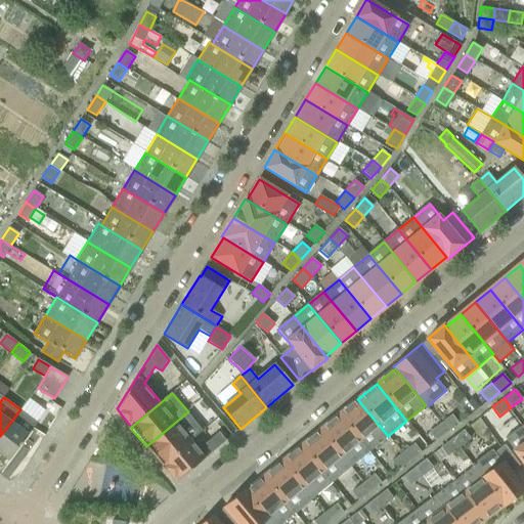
[(339,415),(369,451),(388,436),(357,399),(339,415)]
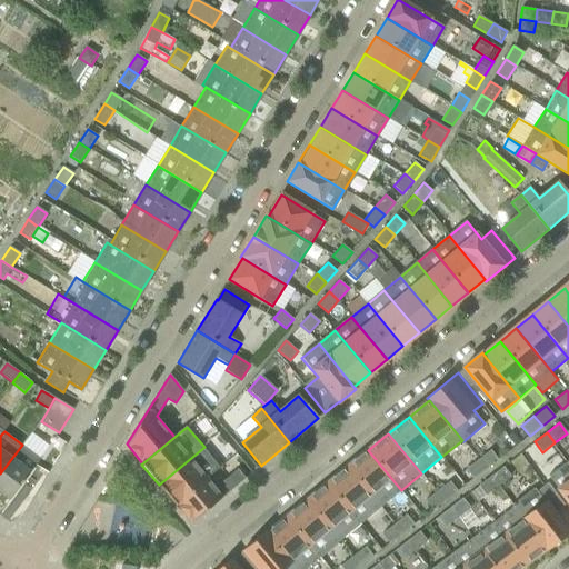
[(40,458),(22,445),(0,473),(0,492),(10,500),(40,458)]
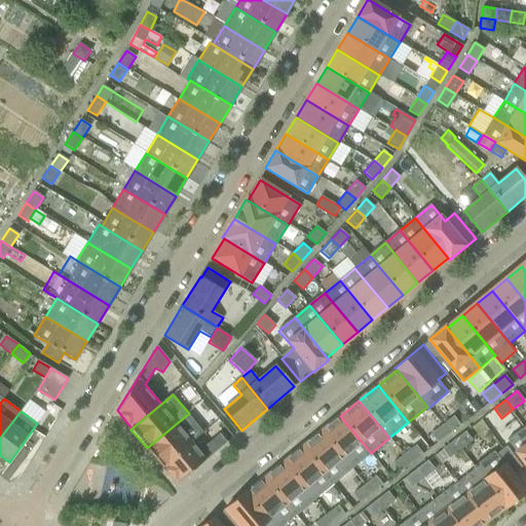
[(163,466),(193,442),(204,433),(189,413),(147,448),(162,467),(163,466)]
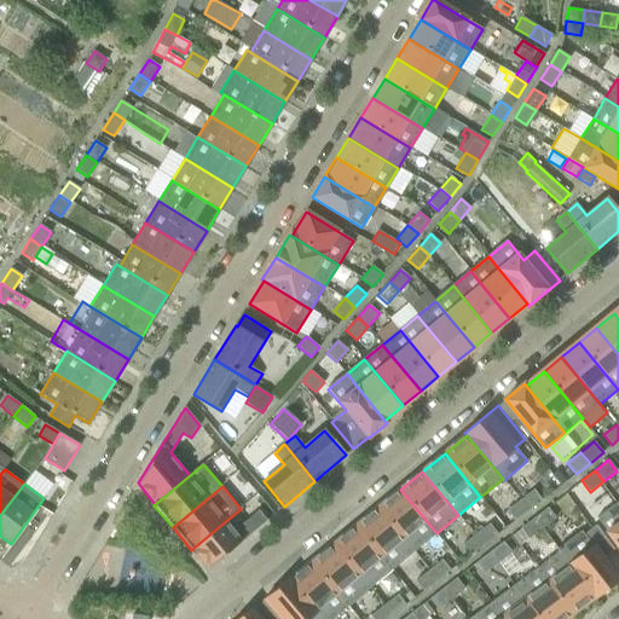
[(379,508),(415,551),(437,533),(400,490),(379,508)]
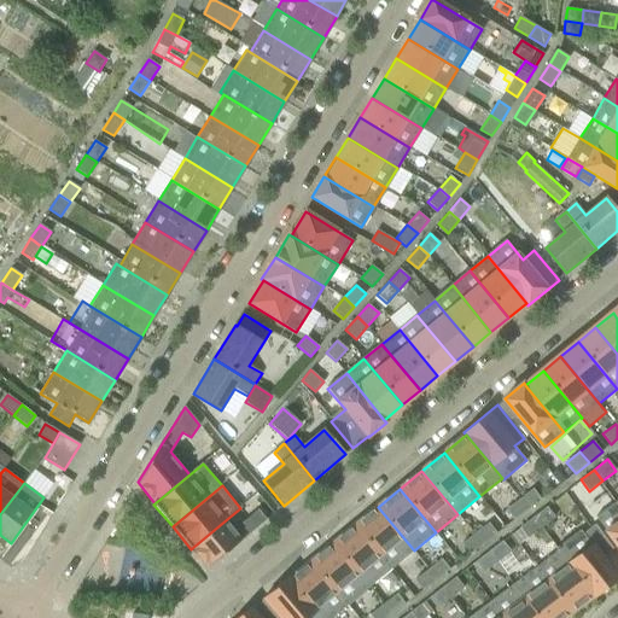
[(534,489),(519,499),(528,509),(542,500),(534,489)]
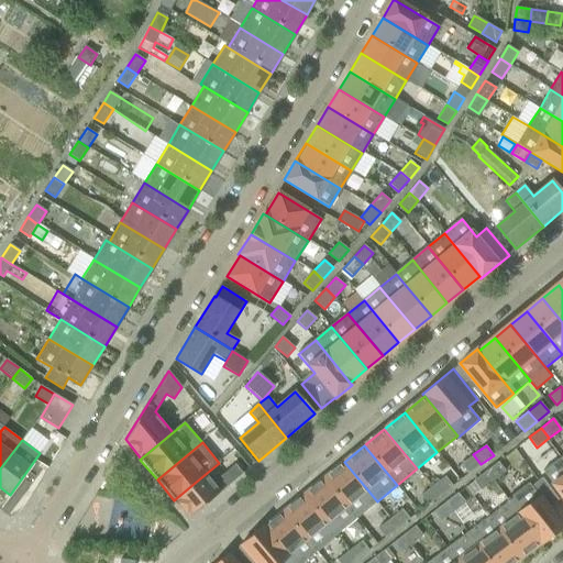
[(481,464),(473,454),(461,464),(468,474),(481,464)]
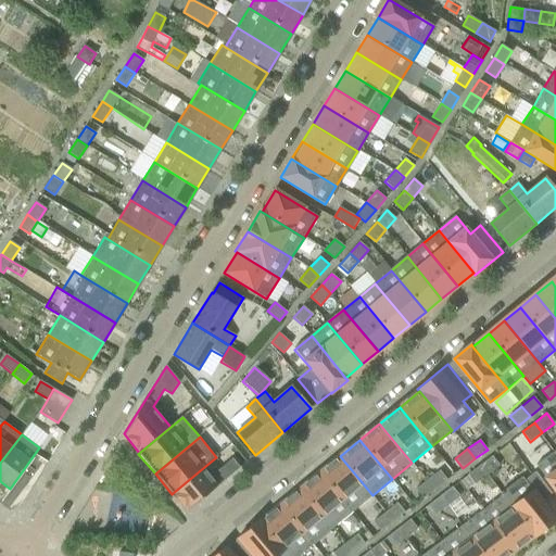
[(555,453),(554,452),(535,465),(555,492),(555,453)]
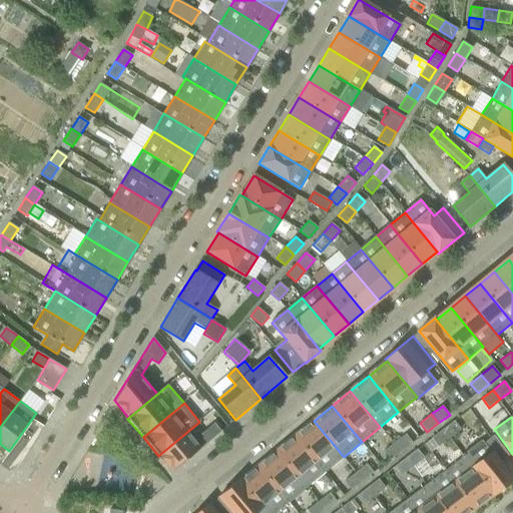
[(296,436),(325,472),(344,457),(314,421),(296,436)]
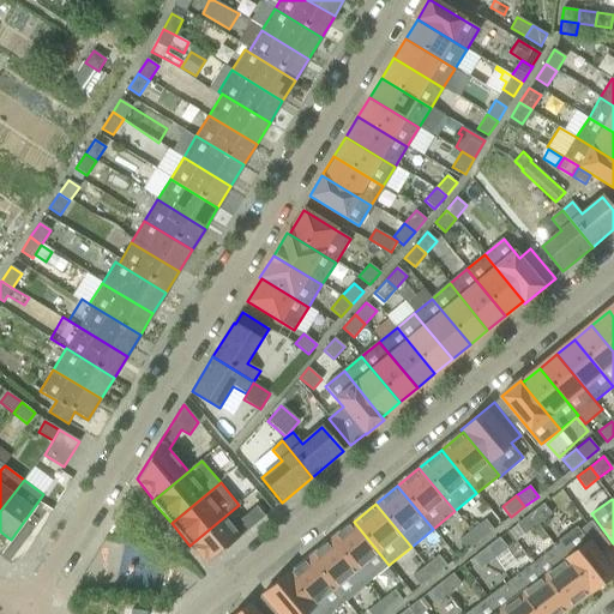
[(530,513),(539,524),(552,513),(543,504),(530,513)]
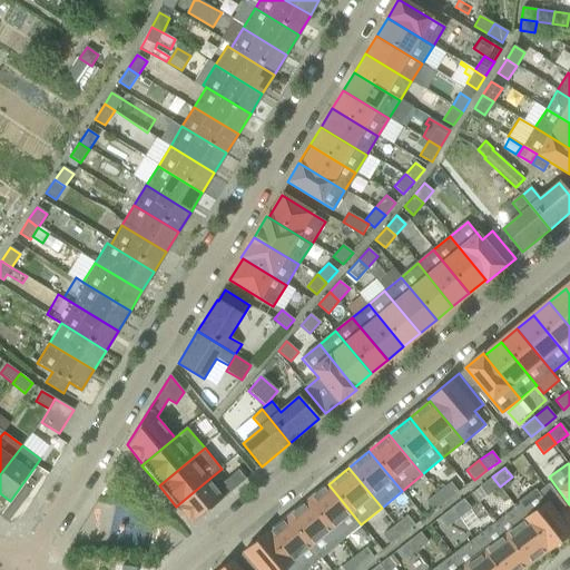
[(209,479),(177,505),(193,524),(246,480),(239,472),(217,490),(209,479)]
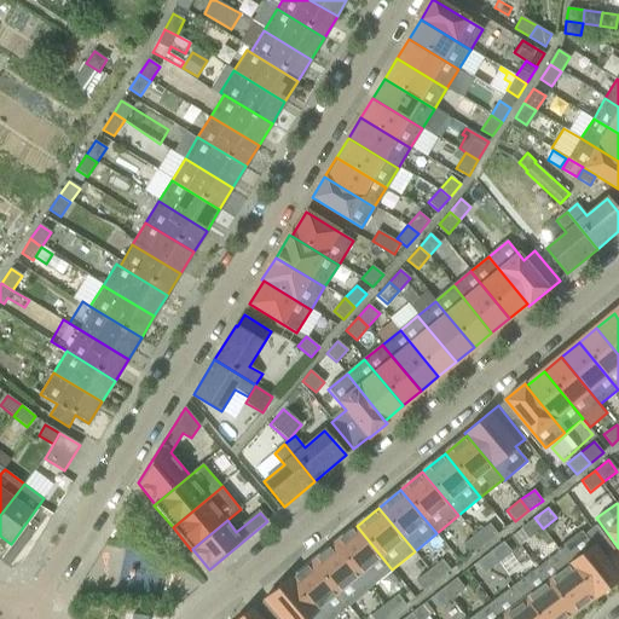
[(543,528),(534,518),(521,528),(528,539),(543,528)]
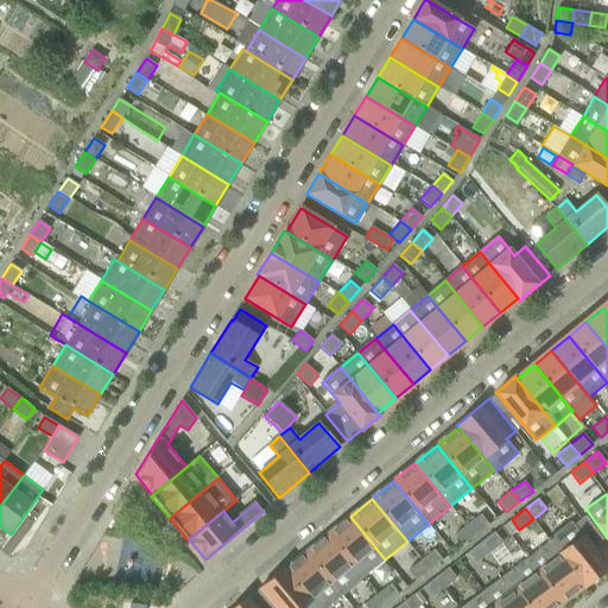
[(468,525),(476,536),(489,525),(481,514),(468,525)]
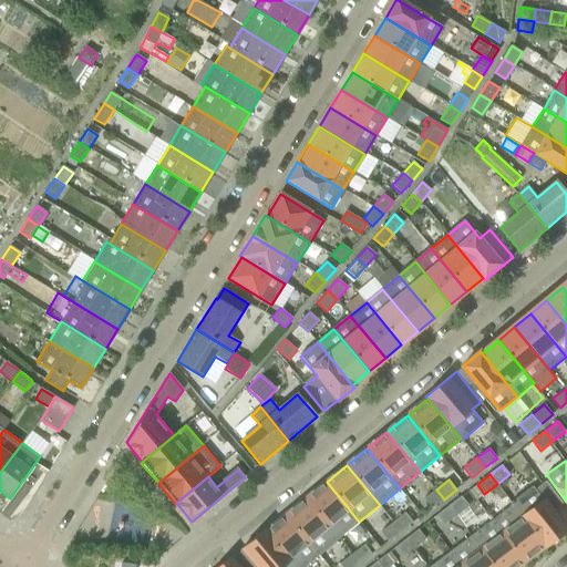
[(307,498),(339,538),(359,522),(327,482),(307,498)]
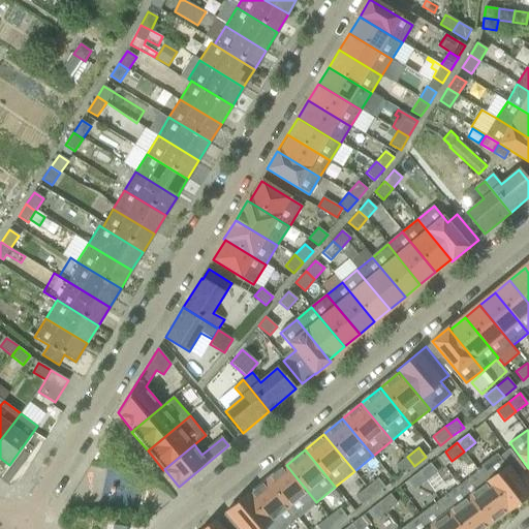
[(477,468),(479,471),(508,509),(509,511),(528,496),(528,495),(516,477),(525,470),(510,449),(499,458),(497,455),(477,468)]
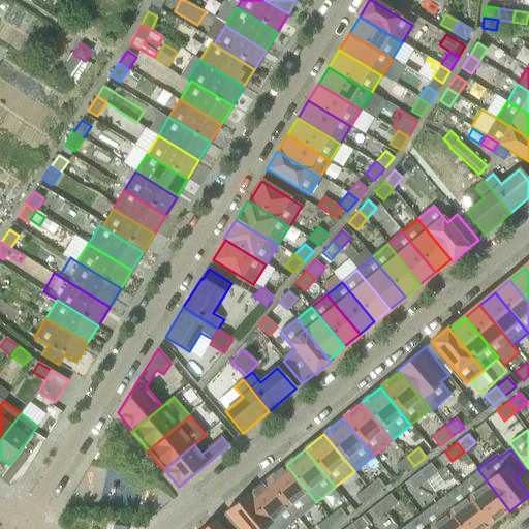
[(414,466),(407,457),(396,466),(402,474),(414,466)]
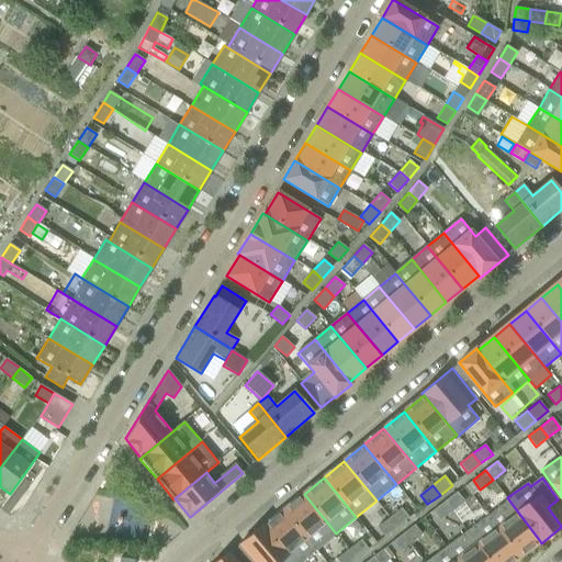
[(457,492),(445,502),(452,510),(464,502),(457,492)]
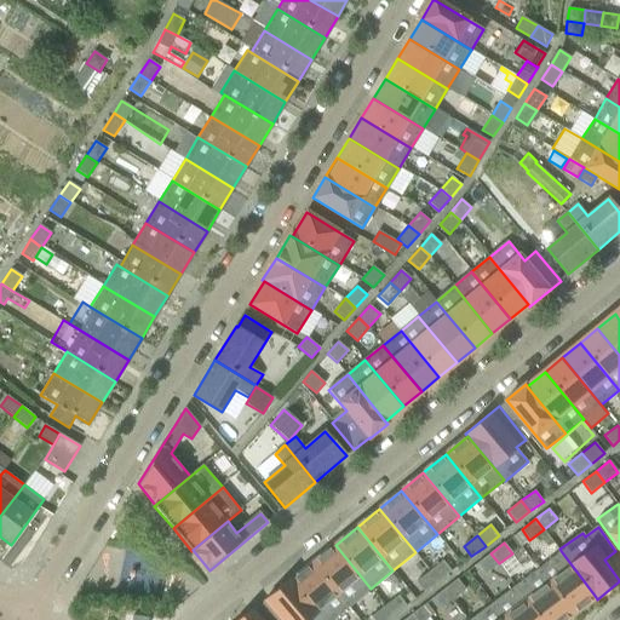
[(313,563),(349,607),(371,589),(336,545),(313,563)]
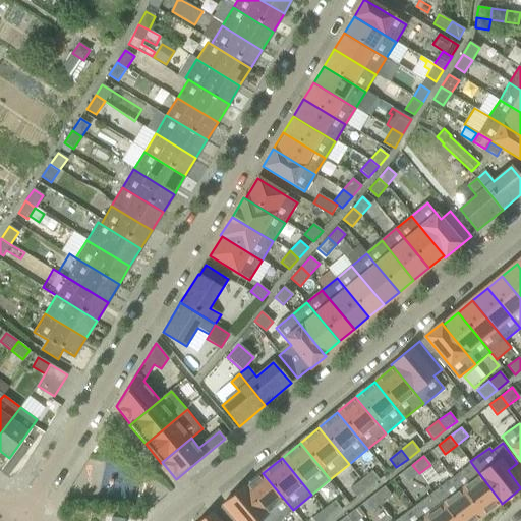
[(501,502),(472,464),(453,478),(481,516),(501,502)]
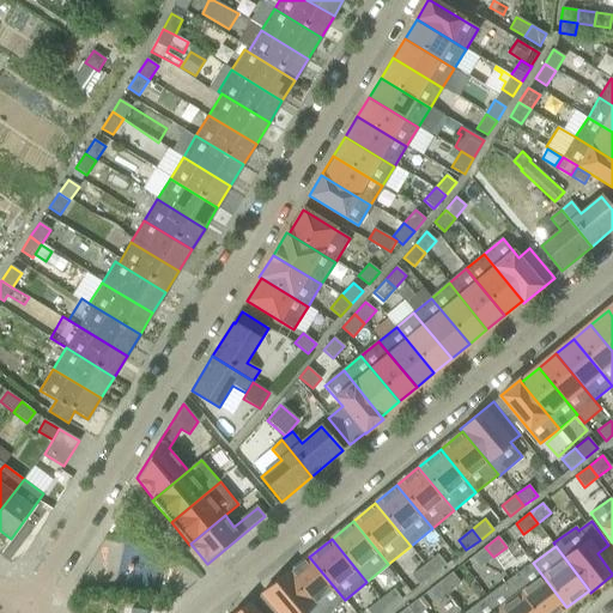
[(493,557),(485,547),(472,557),(480,568),(493,557)]
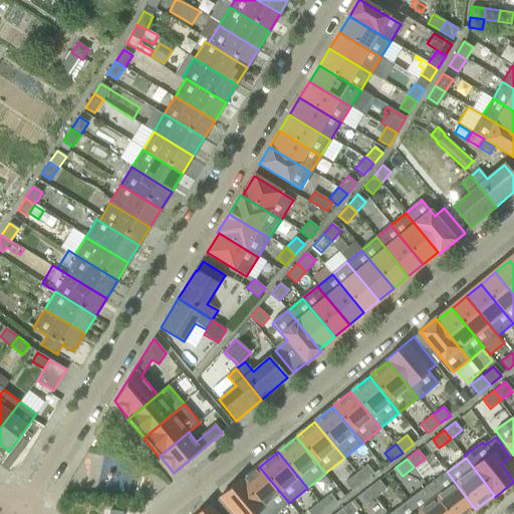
[(367,465),(356,474),(363,482),(374,474),(367,465)]
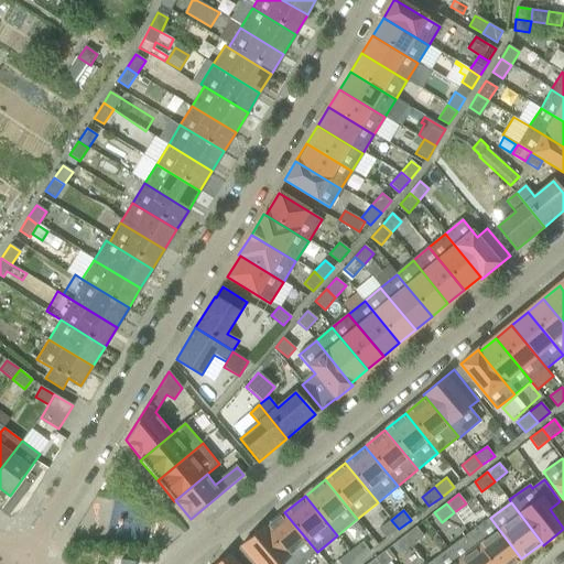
[(144,533),(141,512),(123,514),(127,535),(144,533)]
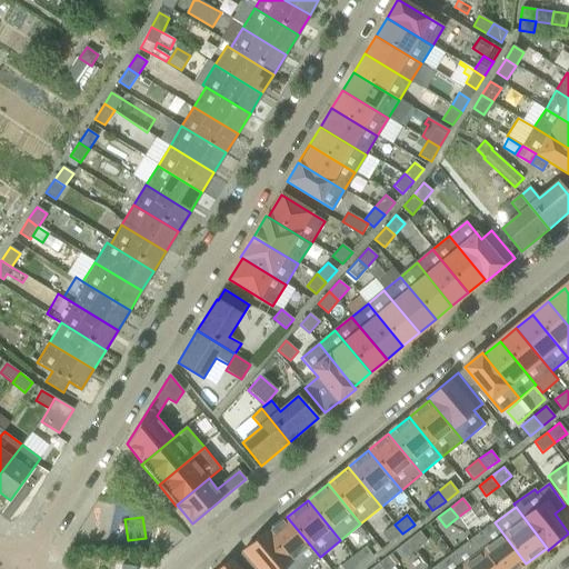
[(267,533),(296,568),(305,568),(320,557),(287,517),(267,533)]
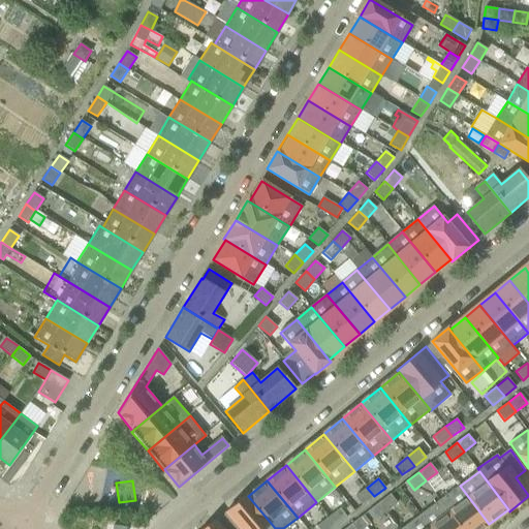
[(481,528),(489,524),(460,486),(440,500),(461,528),(481,528)]
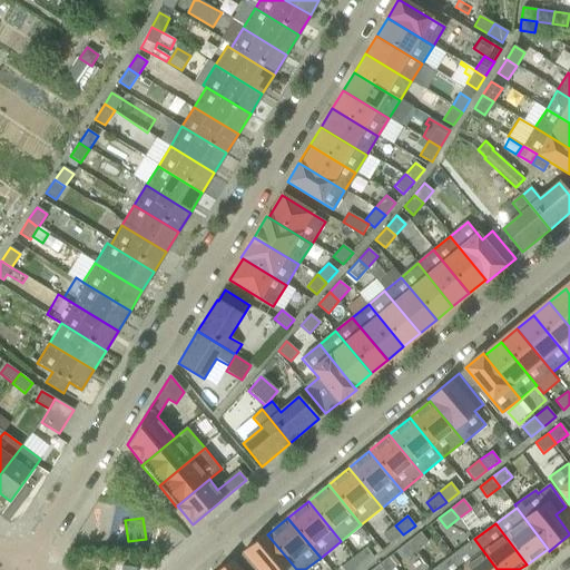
[(403,534),(395,526),(383,536),(390,544),(403,534)]
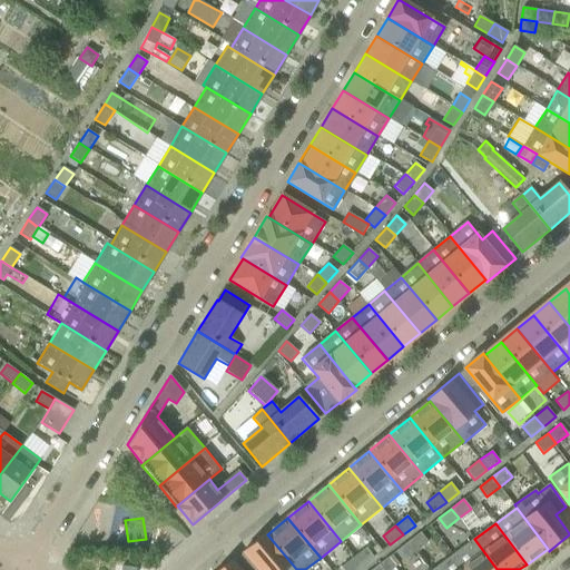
[(420,532),(408,542),(415,551),(428,542),(420,532)]
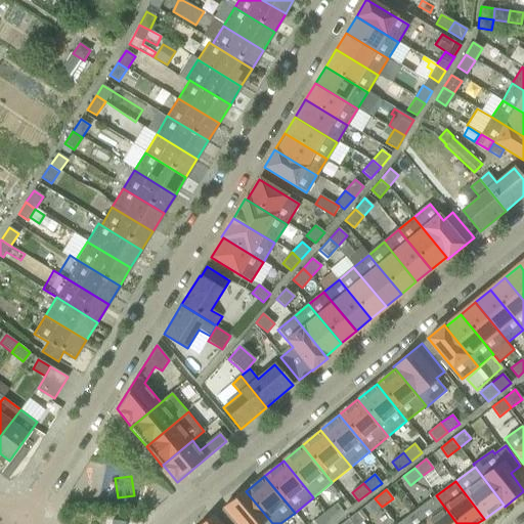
[(225,507),(238,523),(272,523),(246,491),(245,490),(225,507)]
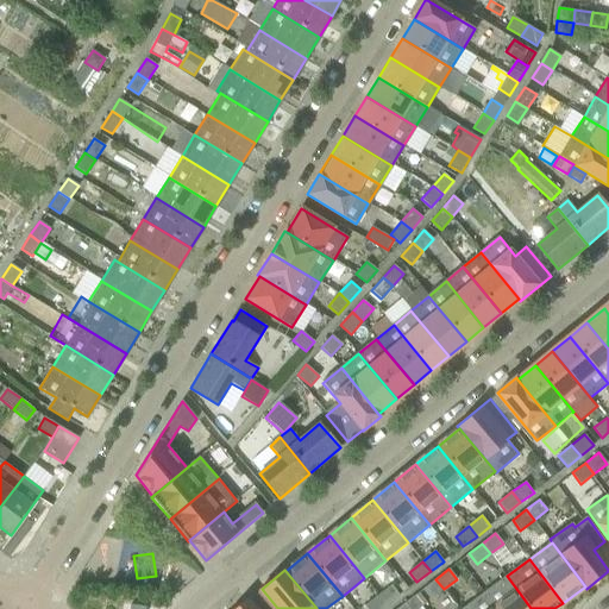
[(531,608),(507,576),(484,592),(495,608),(531,608)]
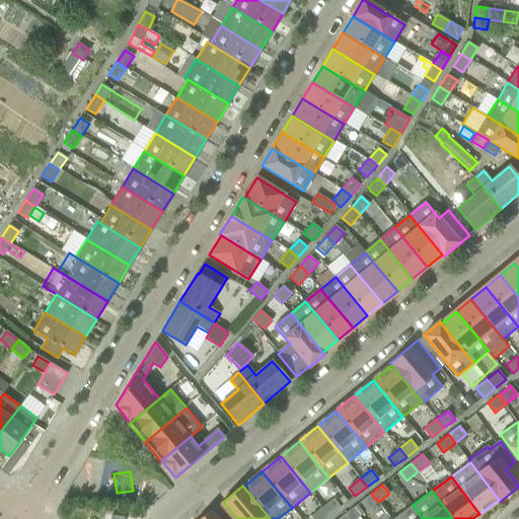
[(378,502),(371,494),(360,502),(367,511),(378,502)]
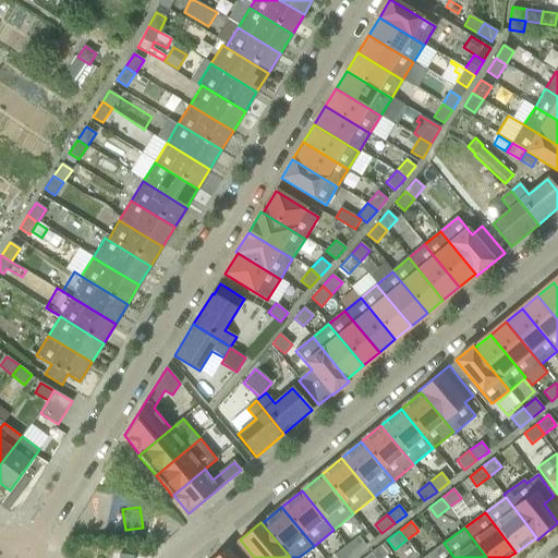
[(359,536),(347,546),(353,555),(366,545),(359,536)]
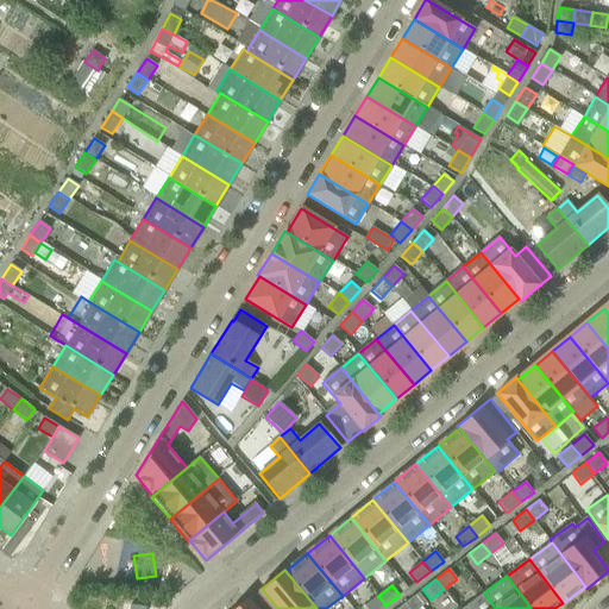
[(236,608),(277,608),(262,589),(249,600),(249,598),(236,608)]
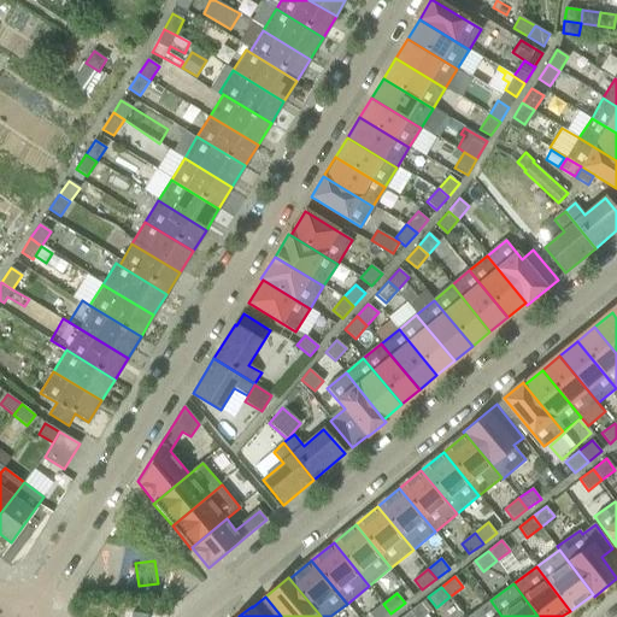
[(501,616),(491,600),(466,616),(501,616)]
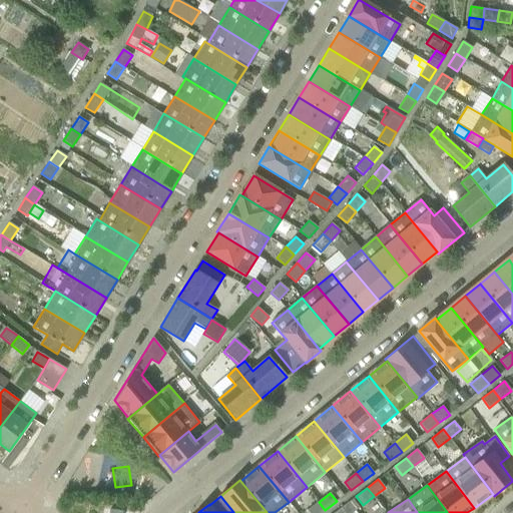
[(321,512),(325,510),(319,502),(308,510),(309,512),(321,512)]
